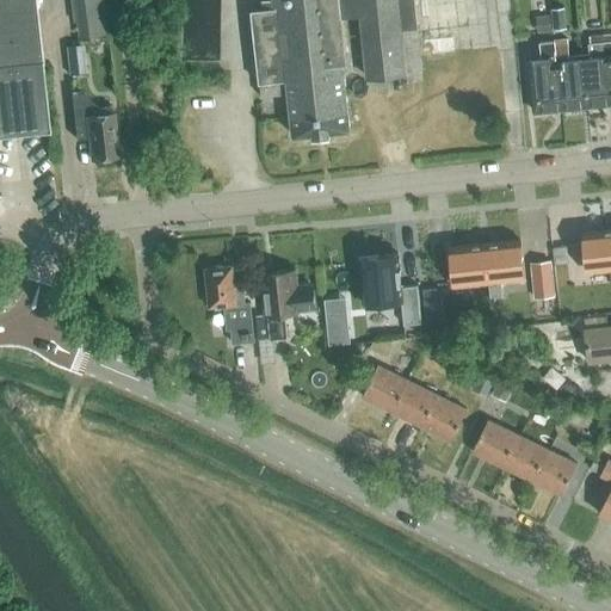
[(0,0),(0,135),(48,131),(41,61),(42,61),(34,0),(0,0)]
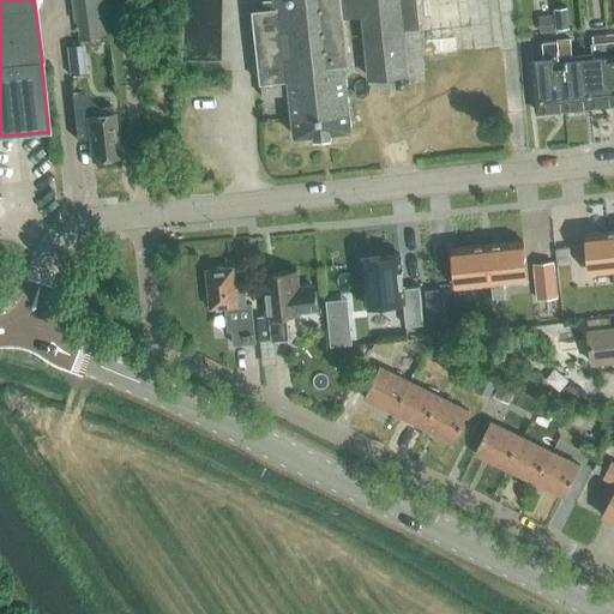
[(108,34),(103,0),(70,0),(73,24),(76,23),(78,38),(108,34)]
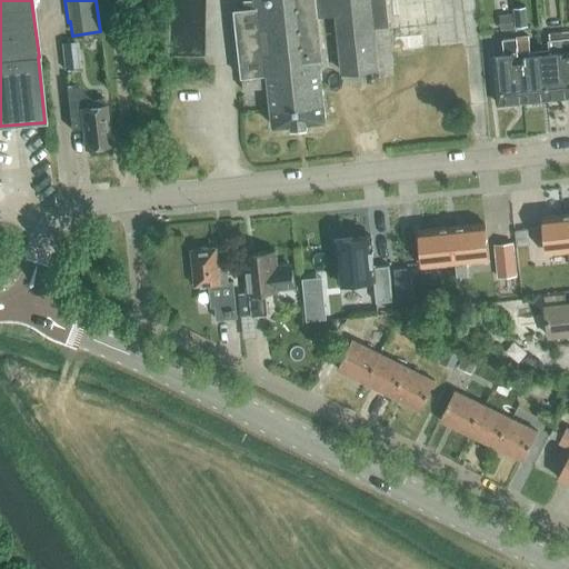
[(245,9),(235,10),(241,70),(241,76),(243,90),(257,88),(256,82),(268,81),(273,127),(293,125),(293,126),(306,125),(306,122),(326,121),(319,61),(323,60),(323,58),(318,15),(336,12),(341,71),(367,69),(368,80),(379,79),(379,76),(378,68),(379,68),(377,53),(391,52),(388,26),(389,26),(386,0),(243,0),(245,9)]
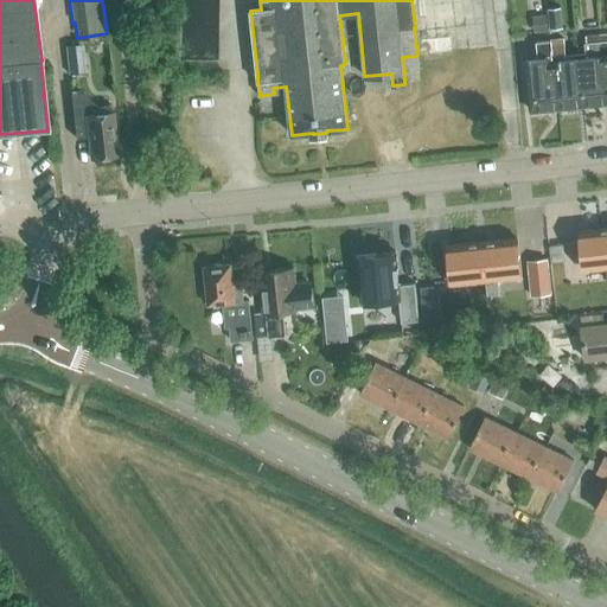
[(561,8),(549,10),(550,29),(562,27),(561,8)]
